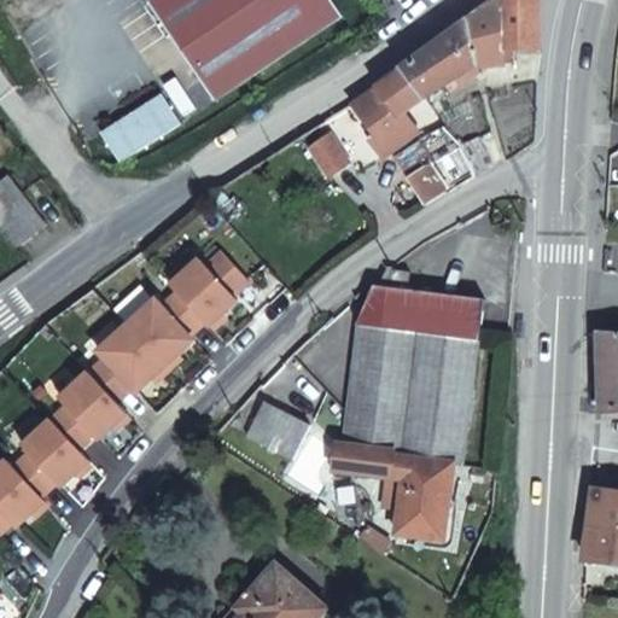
[(343,15),(332,0),(151,0),(149,3),(215,100),(343,15)]
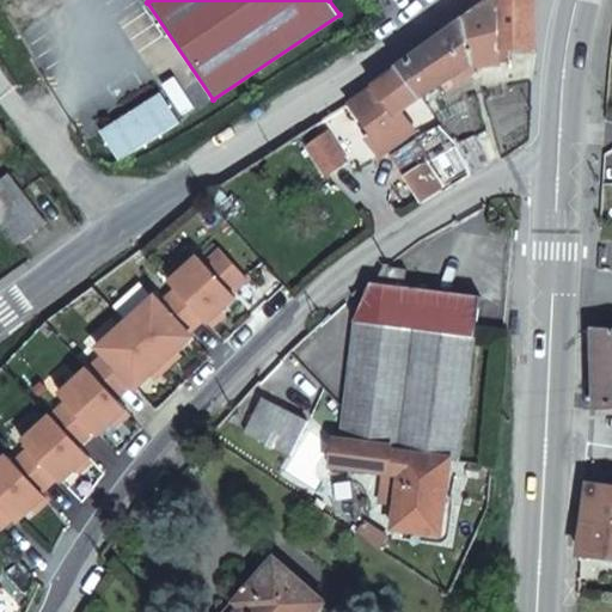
[(493,0),(464,20),(476,67),(502,65),(502,49),(501,0),(493,0)]
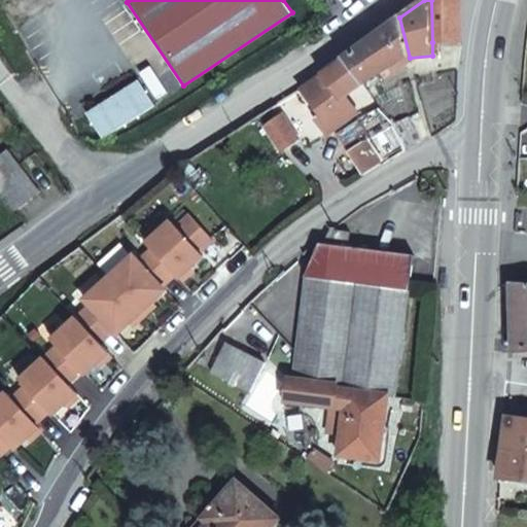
[(431,0),(432,42),(462,41),(461,0),(431,0)]
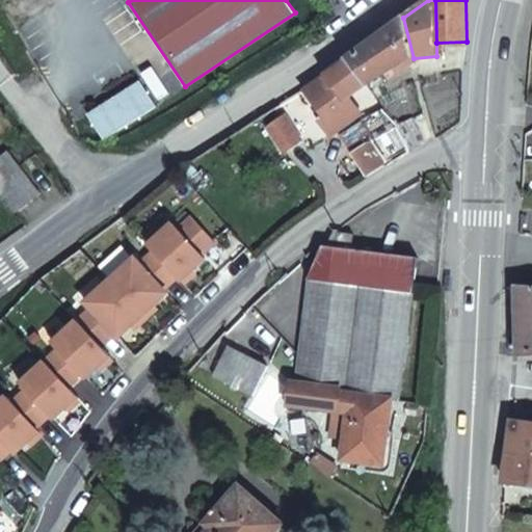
[(403,18),(346,58),(367,86),(370,84),(410,58),(414,58),(403,18)]
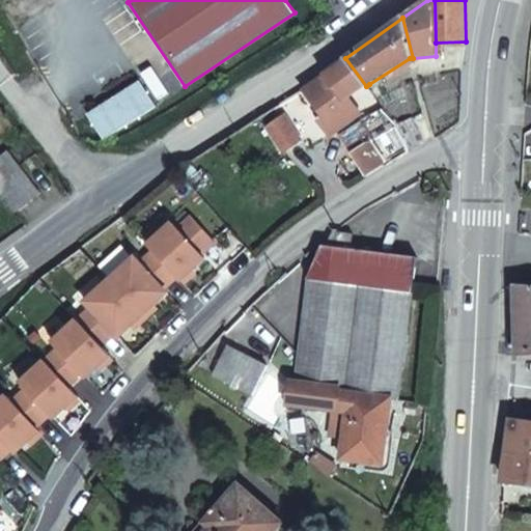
[(345,58),(306,86),(335,131),(360,113),(348,98),(366,86),(345,58)]
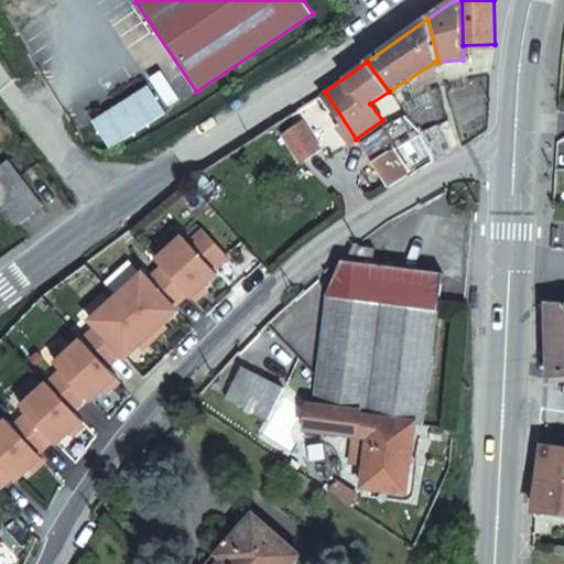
[(94,121),(111,150),(167,114),(150,85),(94,121)]
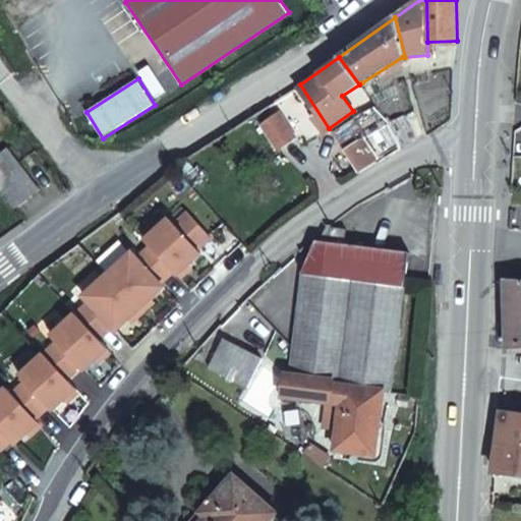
[(329,128),(300,84),(298,87),(315,112),(311,114),(323,130),(329,128)]
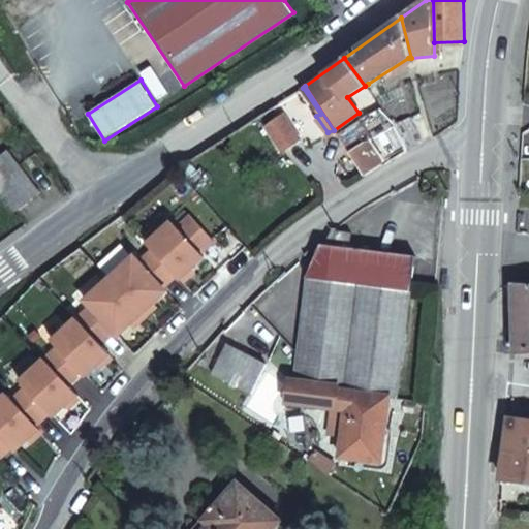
[(266,122),(280,144),(298,132),(282,109),(265,120),(266,122)]
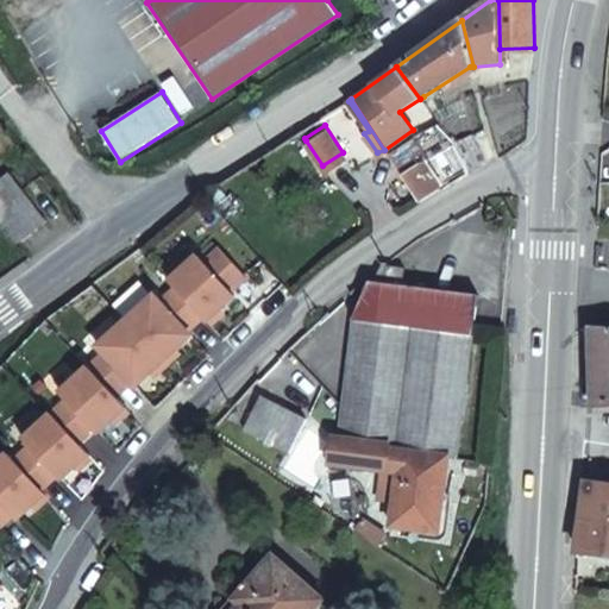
[(435,158),(454,144),(444,131),(426,144),(435,158)]
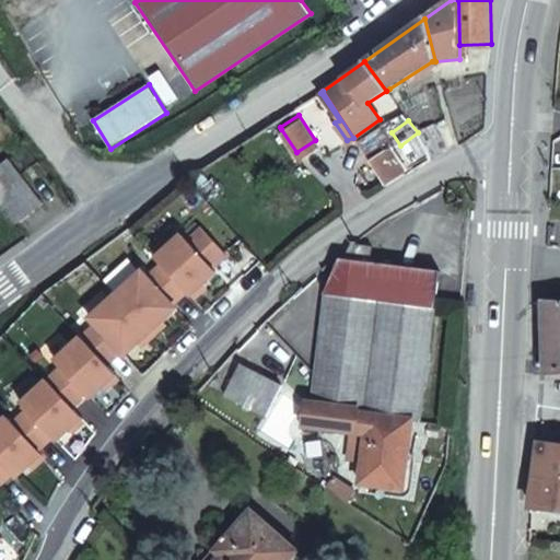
[(381,128),(376,131),(361,142),(389,186),(407,175),(391,150),(393,148),(381,128)]
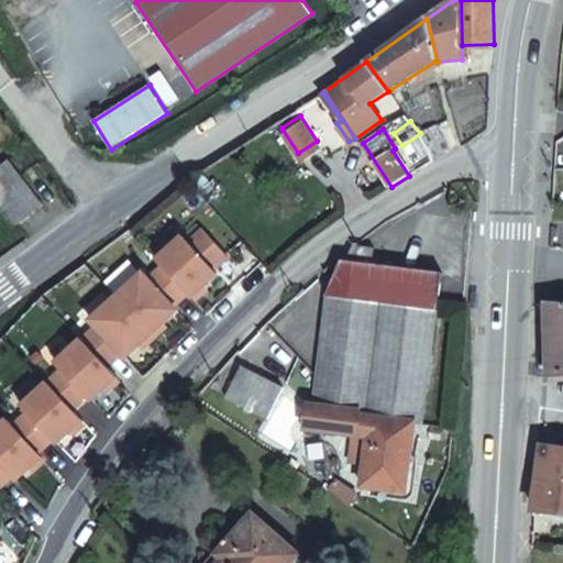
[(0,163),(0,203),(13,222),(40,203),(7,158),(0,163)]
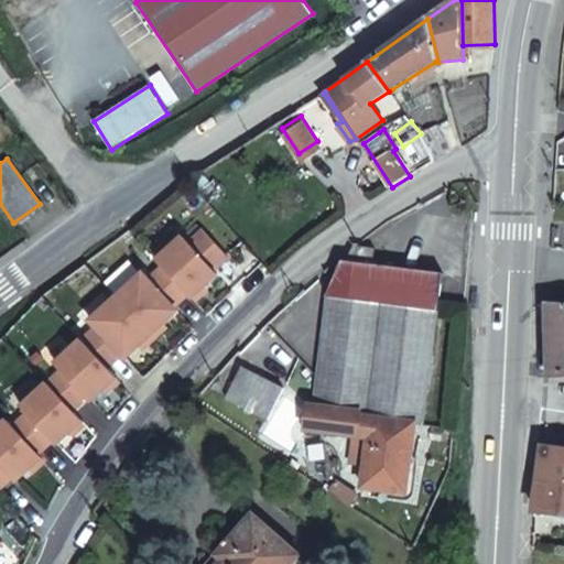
[(159,261),(165,268),(190,295),(193,300),(219,275),(215,271),(230,259),(206,231),(192,245),(185,238),(159,261)]
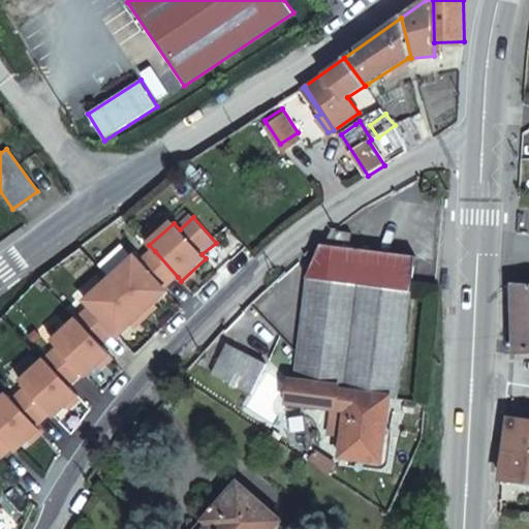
[(285,377),(282,397),(336,405),(338,389),(351,391),(345,457),(383,463),(392,399),(399,401),(416,265),(346,254),(348,242),(331,240),(325,251),(318,251),(305,279),(290,377),(285,377)]
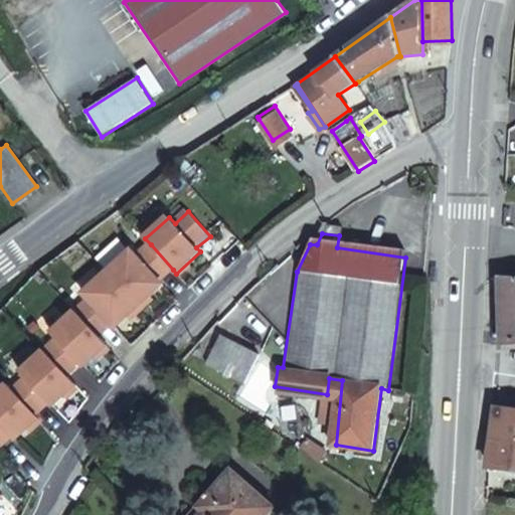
[(132,250),(108,272),(139,307),(163,285),(159,282),(173,270),(151,244),(138,256),(132,250)]
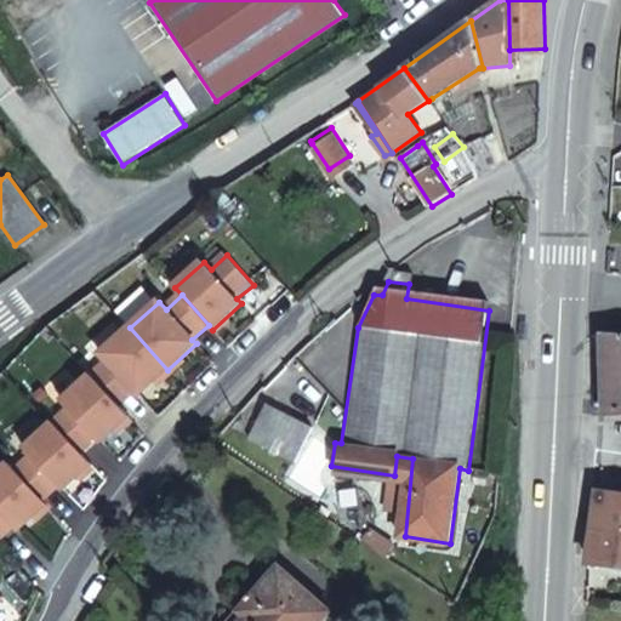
[(108,362),(92,375),(119,405),(135,391),(138,396),(167,370),(130,328),(102,354),(108,362)]
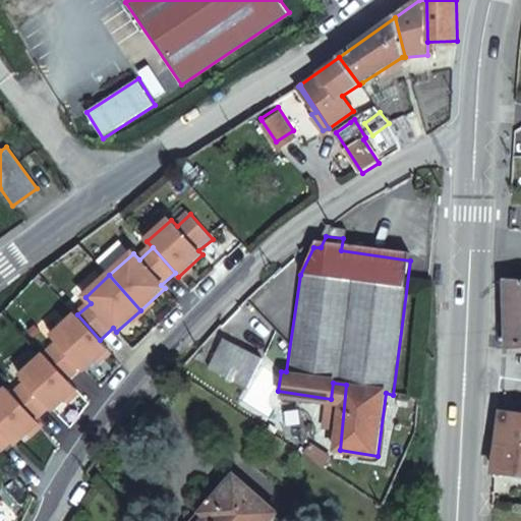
[(520,279),(507,279),(509,346),(520,346),(520,279)]
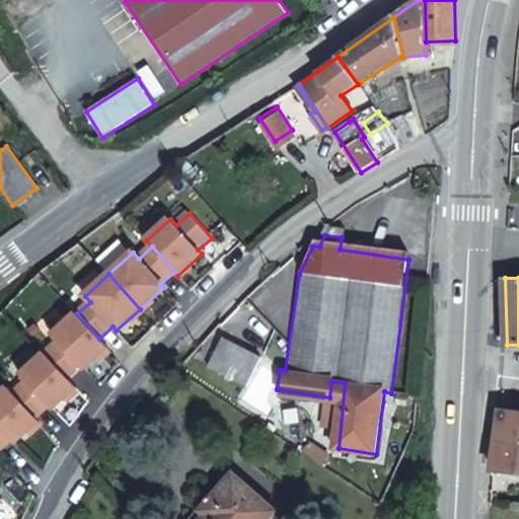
[(84,370),(108,349),(77,313),(53,335),(58,341),(45,353),(67,378),(80,367),(84,370)]
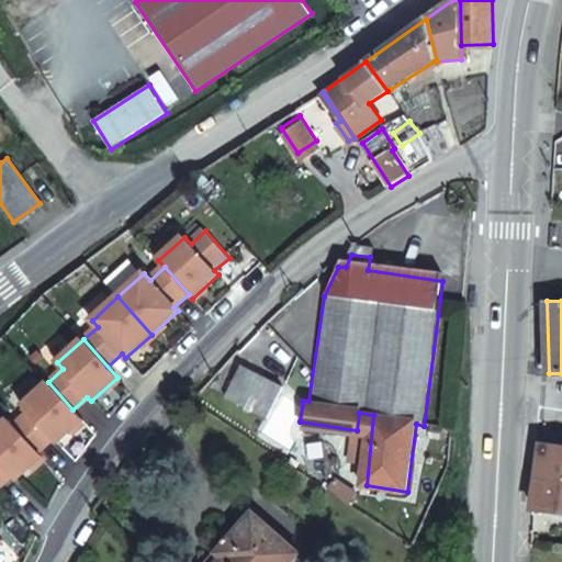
[(242,366),(225,395),(266,418),(281,388),(242,366)]
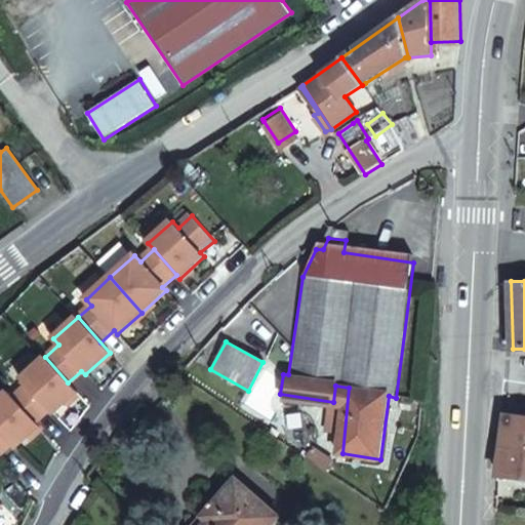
[(68,382),(45,357),(21,379),(26,385),(13,397),(36,422),(49,410),(52,414),(77,393),(68,382)]
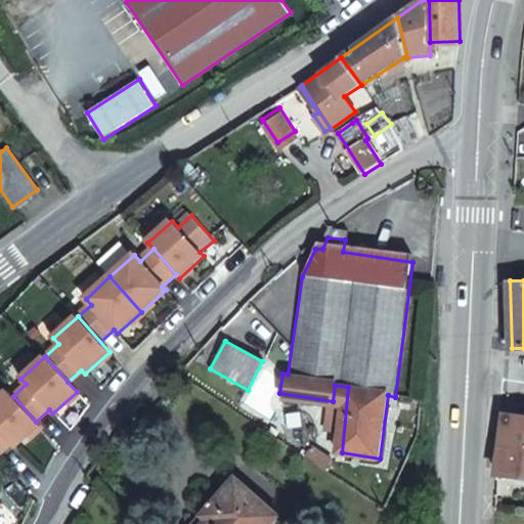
[(36,422),(13,396),(7,390),(0,396),(0,453),(11,443),(14,447),(39,426),(36,422)]
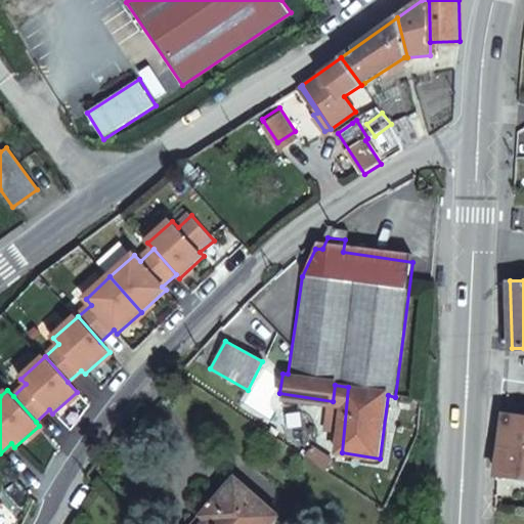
[(501,445),(523,448),(523,417),(506,415),(501,445)]
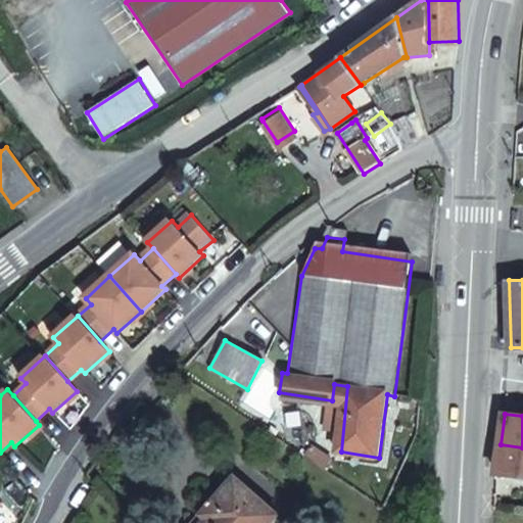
[(522,476),(522,447),(501,444),(498,473),(522,476)]
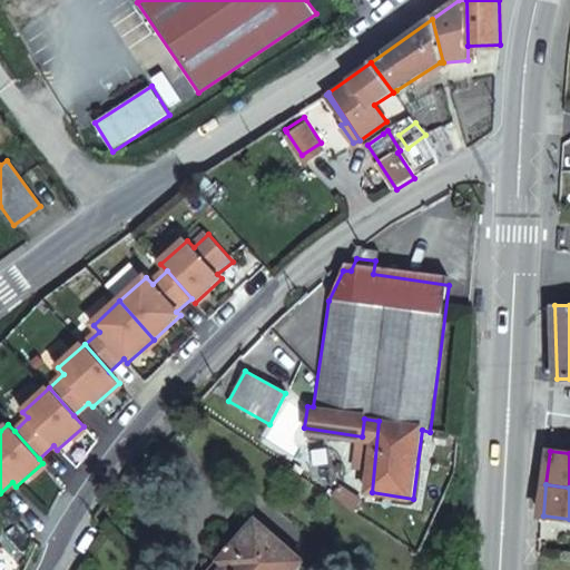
[(344,488),(335,498),(349,508),(360,514),(366,504),(344,488)]
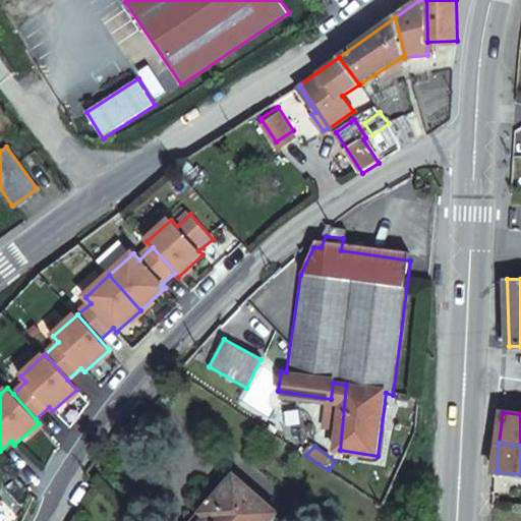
[(271,520),(277,514),(234,478),(200,519),(201,520),(271,520)]
